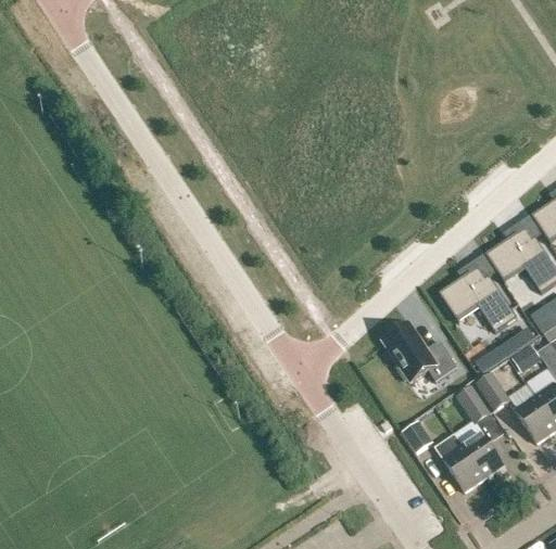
[(555,196),(531,214),(551,243),(552,242),(550,238),(555,233),(555,196)]
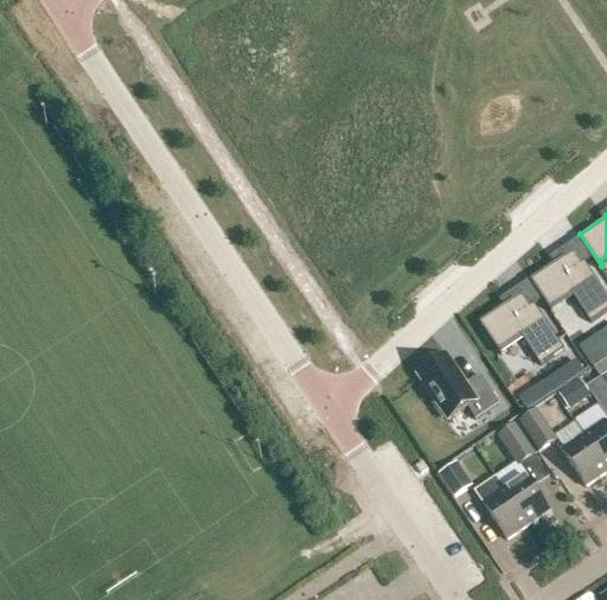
[(562,255),(530,276),(550,308),(553,307),(549,302),(570,288),(590,318),(606,306),(606,291),(585,257),(581,261),(568,242),(558,249),(562,255)]
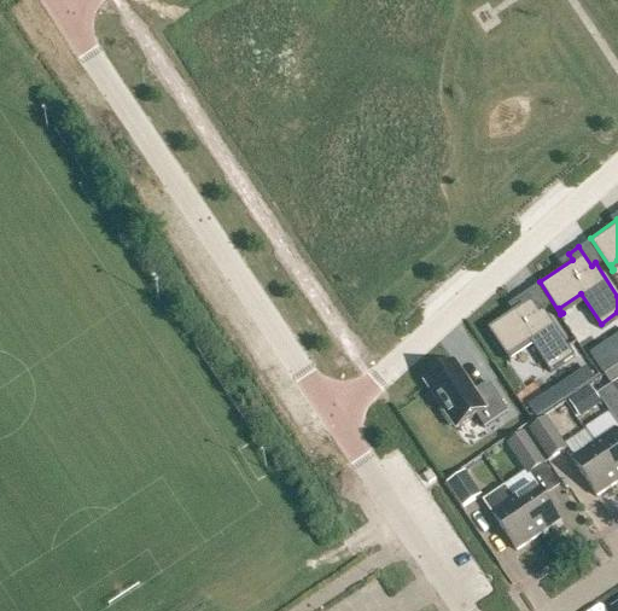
[(522,302),(488,325),(509,356),(511,355),(508,351),(529,337),(549,367),(575,351),(543,306),(540,308),(528,290),(517,296),(522,302)]
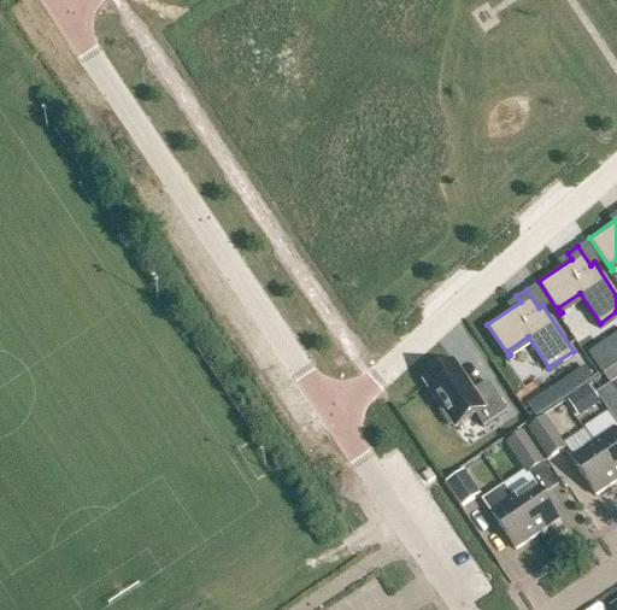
[(452,418),(456,423),(475,410),(483,422),(507,406),(487,376),(474,386),(453,357),(424,376),(444,405),(440,406),(450,421),(452,418)]
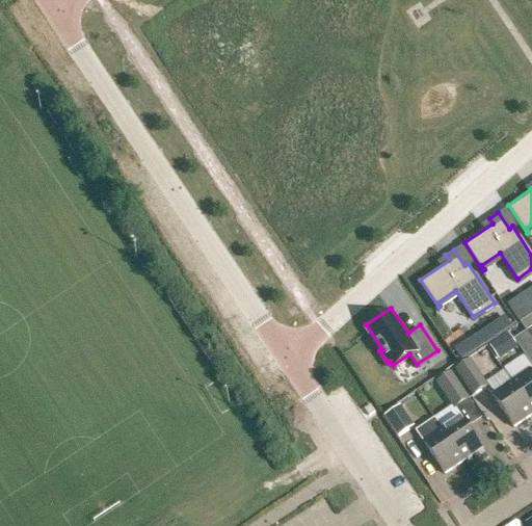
[(531,311),(521,318),(526,326),(531,322),(531,311)]
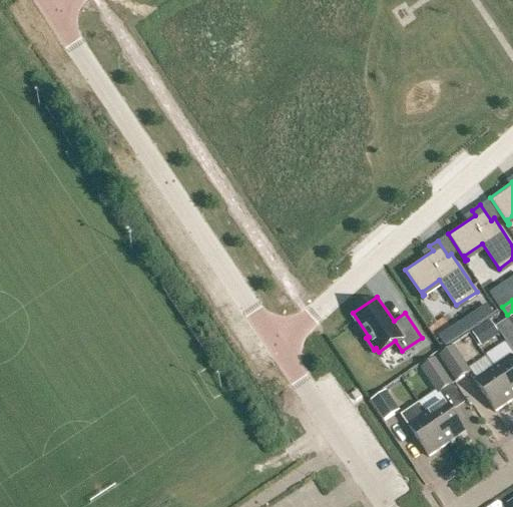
[(487,303),(474,312),(479,320),(493,311),(487,303)]
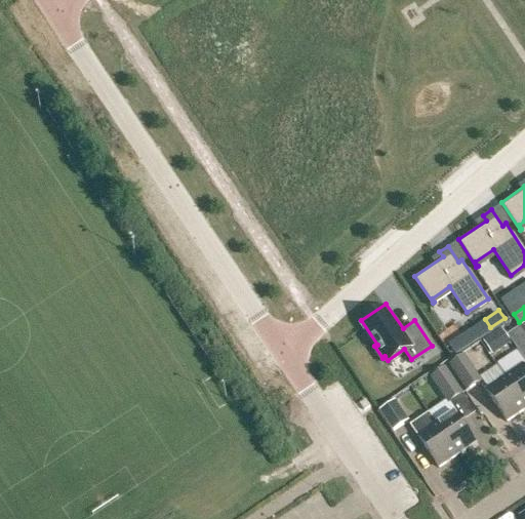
[(524,356),(524,330),(520,323),(509,331),(524,356)]
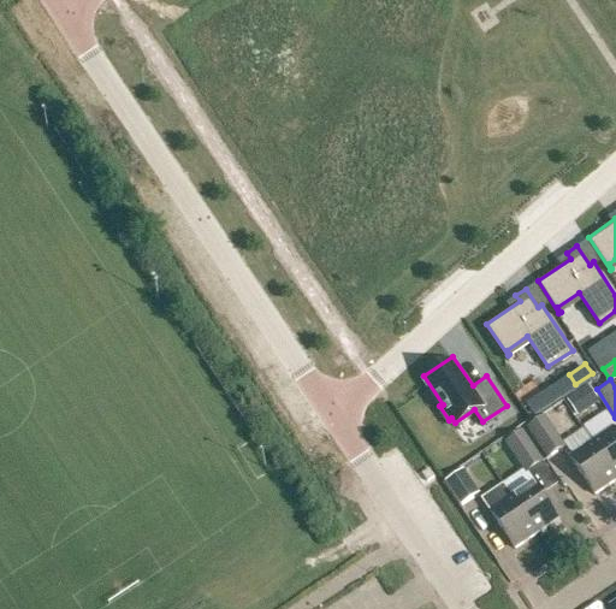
[(544,391),(527,402),(534,412),(550,401),(544,391)]
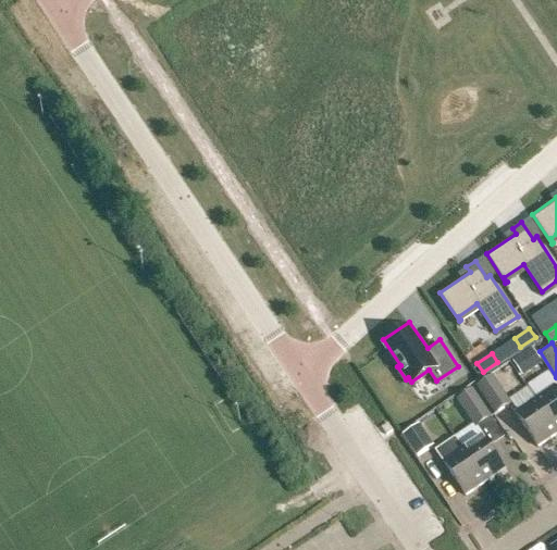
[(496,409),(510,399),(492,372),(478,382),(496,409)]
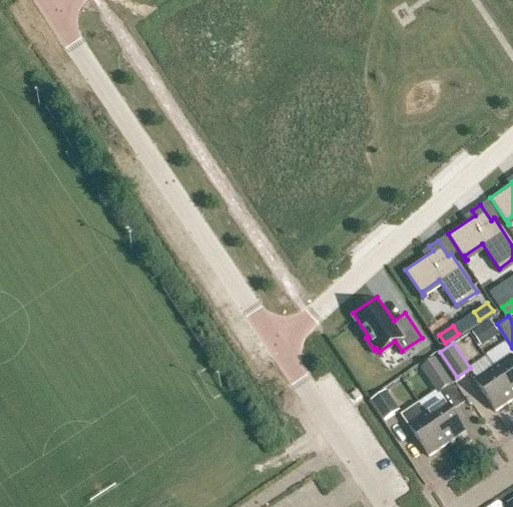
[(493,364),(512,394),(512,354),(511,352),(493,364)]
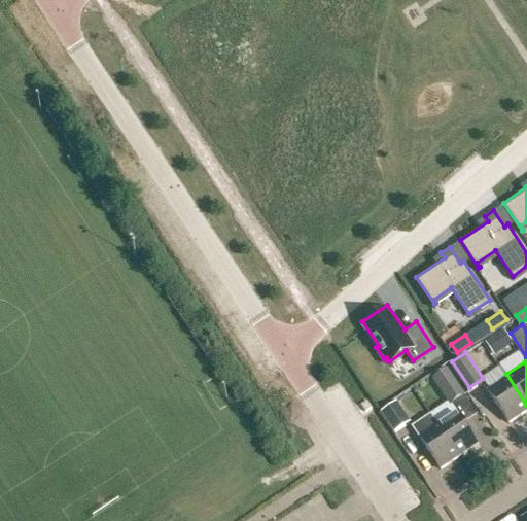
[(450,400),(464,390),(447,365),(432,374),(450,400)]
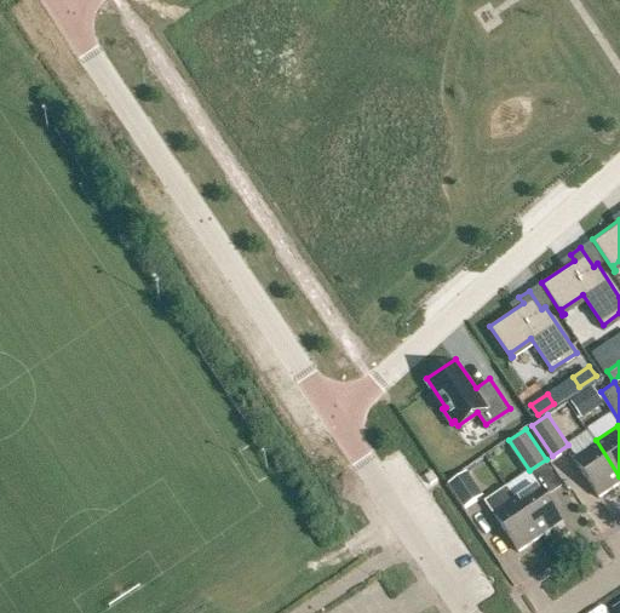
[(598,493),(619,477),(619,476),(596,440),(573,456),(598,493)]
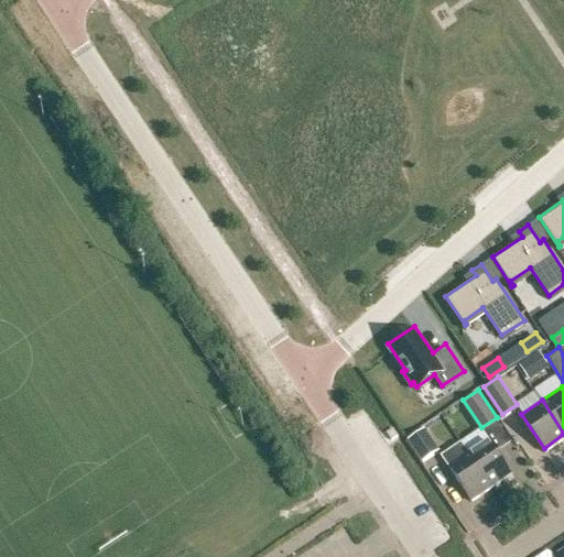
[(432,449),(424,439),(433,434),(426,423),(409,434),(423,456),(432,449)]
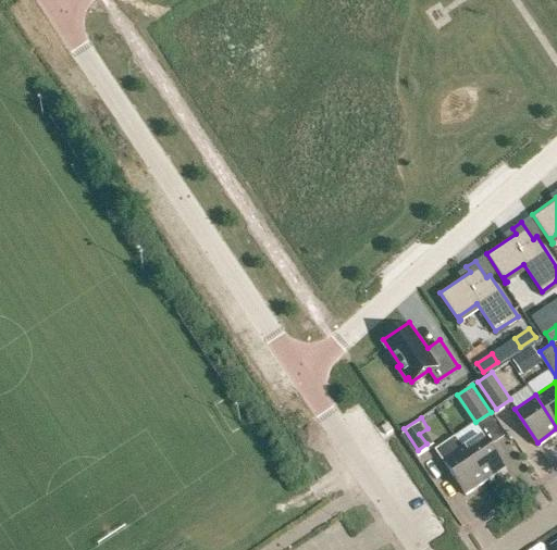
[(462,444),(485,477),(505,464),(483,430),(462,444)]
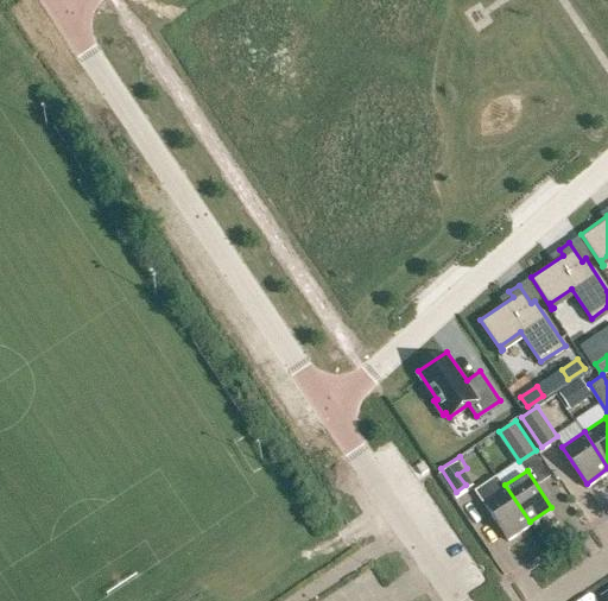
[(530,522),(505,485),(496,473),(475,487),(508,537),(530,522)]
